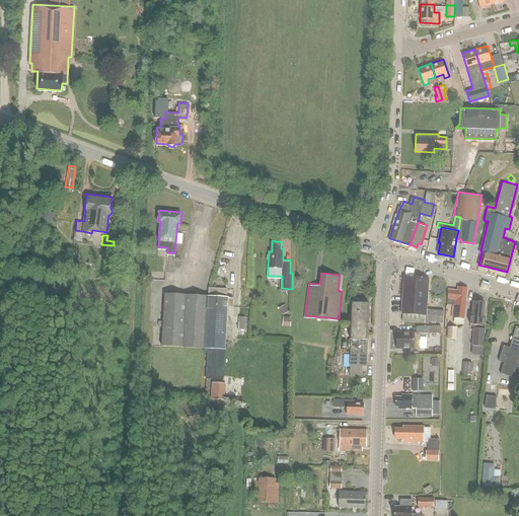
[(426,307),(428,276),(404,275),(401,312),(402,312),(402,319),(424,321),(424,319),(443,321),(444,309),(426,307)]
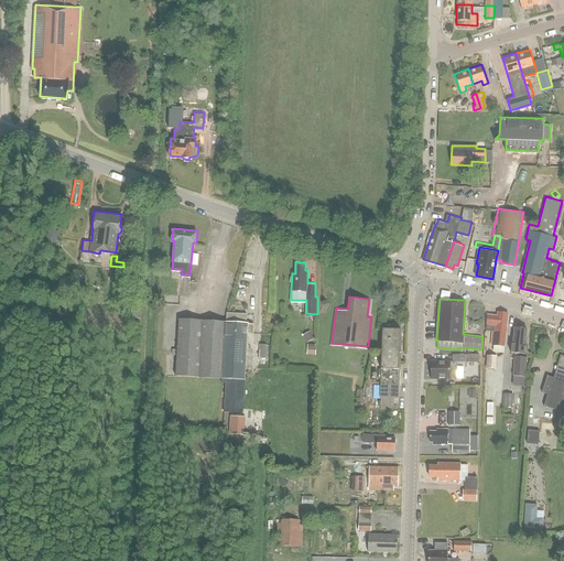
[(503,352),(508,311),(498,310),(497,314),(495,313),(491,343),(494,344),(494,351),(503,352)]
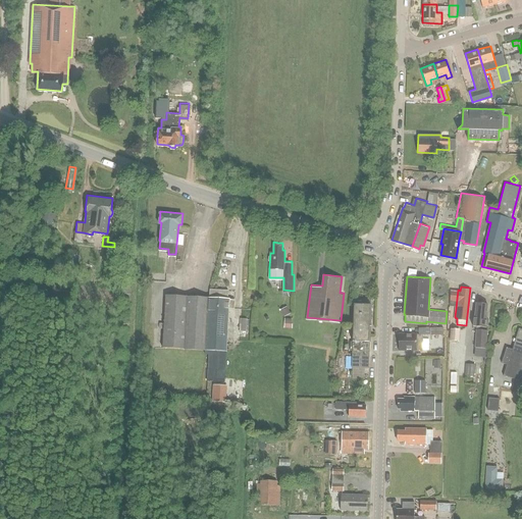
[(212,367),(225,368),(228,306),(233,307),(235,298),(227,298),(228,289),(210,288),(209,297),(207,296),(204,348),(213,349),(212,367)]
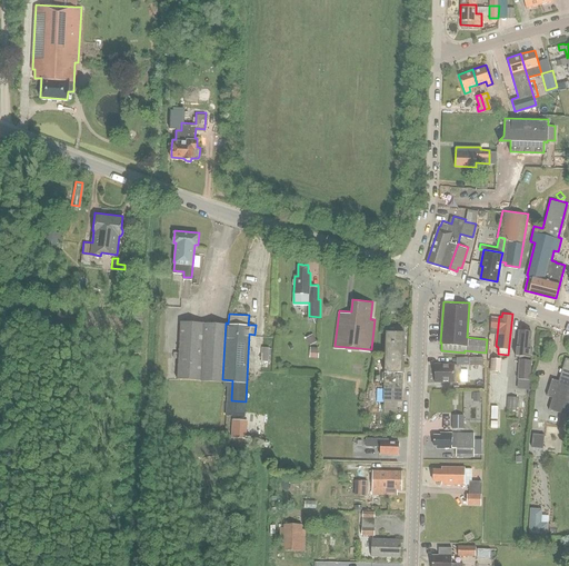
[(173,350),(173,356),(178,356),(177,377),(222,379),(226,323),(180,320),(179,350),(173,350)]
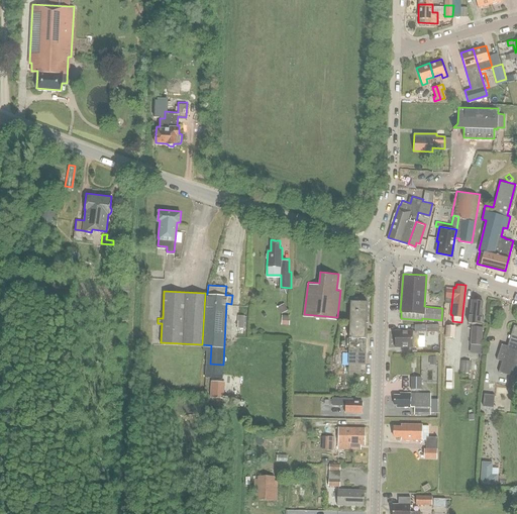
[(469,321),(483,322),(484,315),(481,314),(483,299),(472,298),(470,313),(469,313),(469,321)]
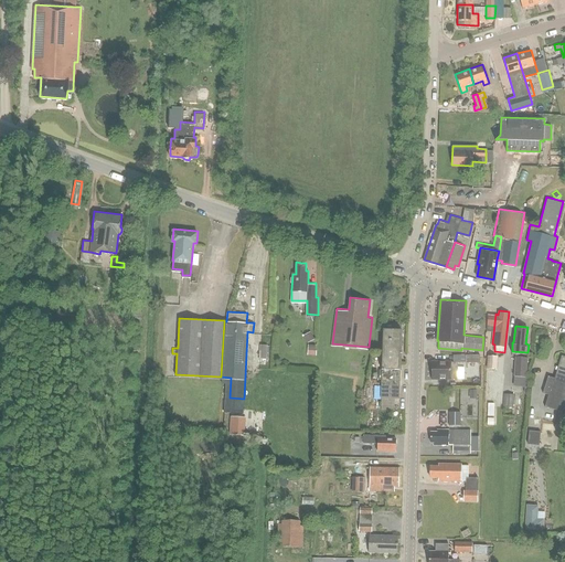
[(383,327),(381,396),(400,396),(402,328),(383,327)]
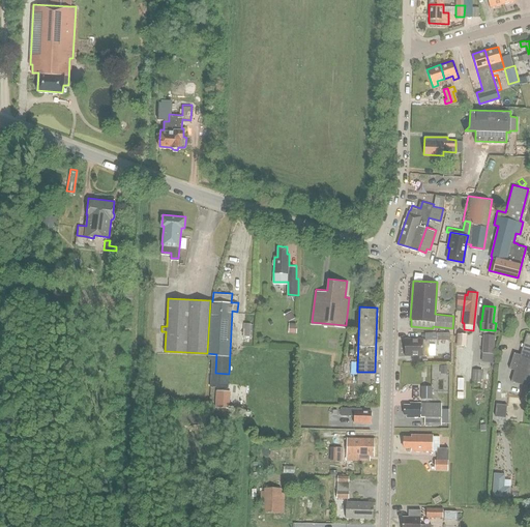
[(295,316),(291,310),(285,313),(289,320),(295,316)]
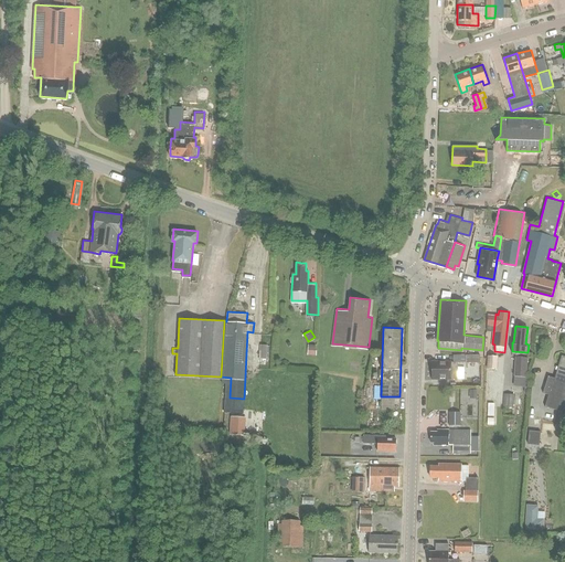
[(564,354),(561,353),(554,377),(547,374),(543,391),(548,393),(545,404),(563,410),(564,401),(564,354)]
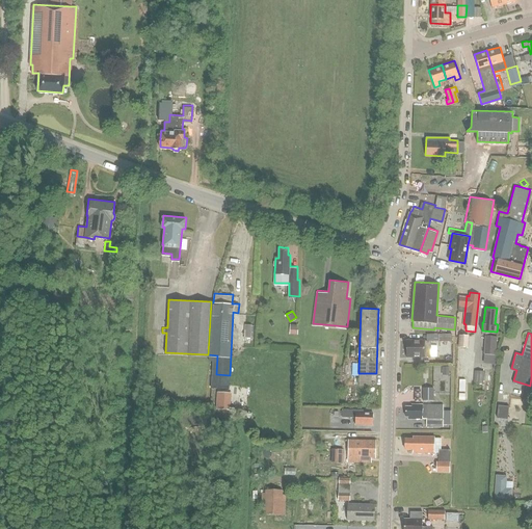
[(458,345),(468,346),(468,334),(459,334),(458,345)]
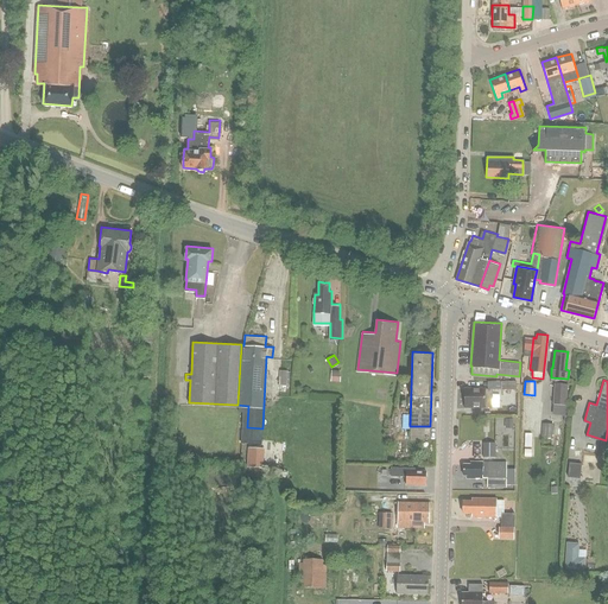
[(565,404),(568,382),(555,381),(553,402),(565,404)]
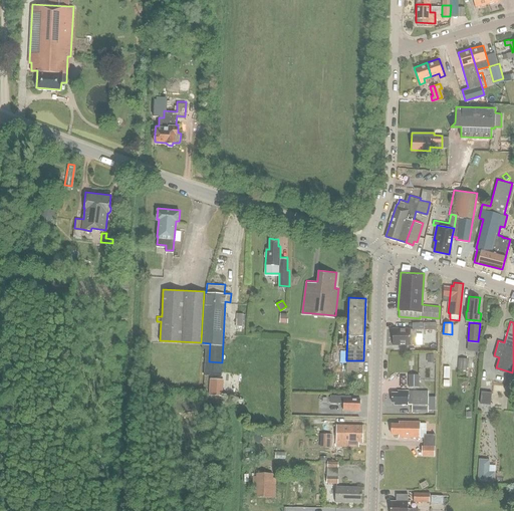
[(411,327),(393,326),(393,343),(410,343),(416,343),(416,327),(411,327)]
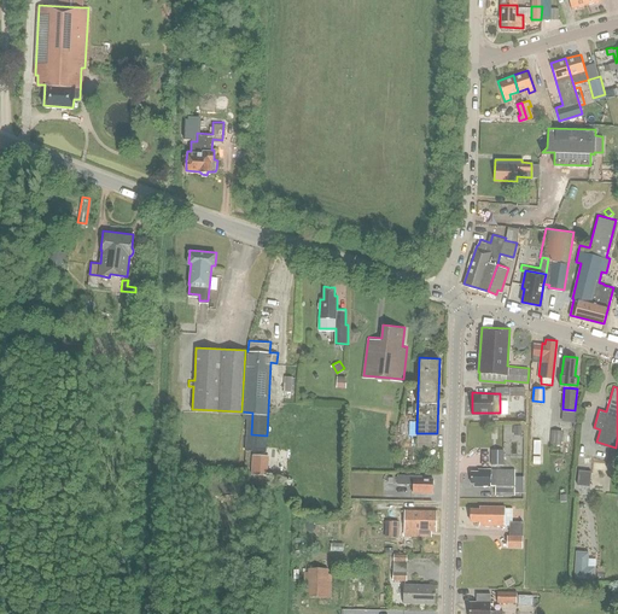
[(561,443),(561,428),(552,428),(551,443),(561,443)]
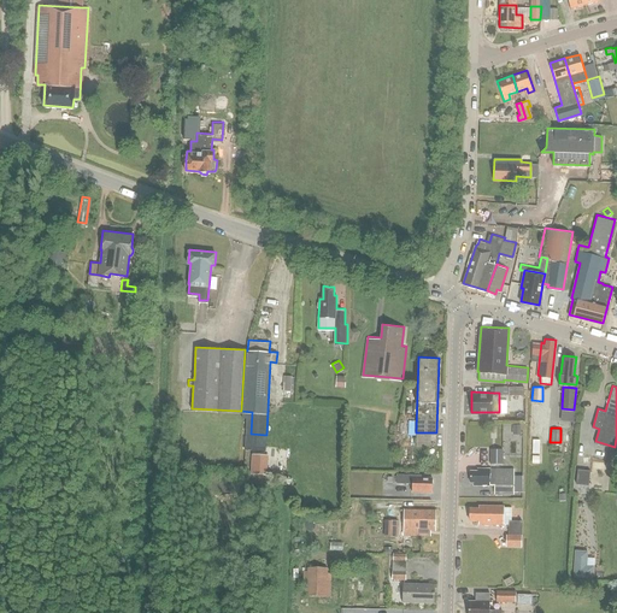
[(503,447),(491,447),(491,461),(503,461),(503,447)]
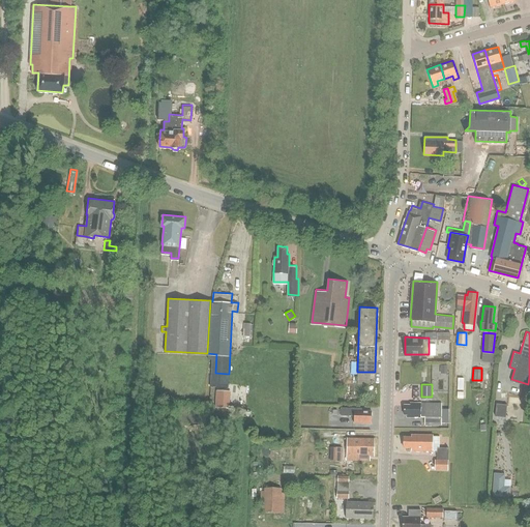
[(216,388),(216,405),(230,405),(230,388),(216,388)]
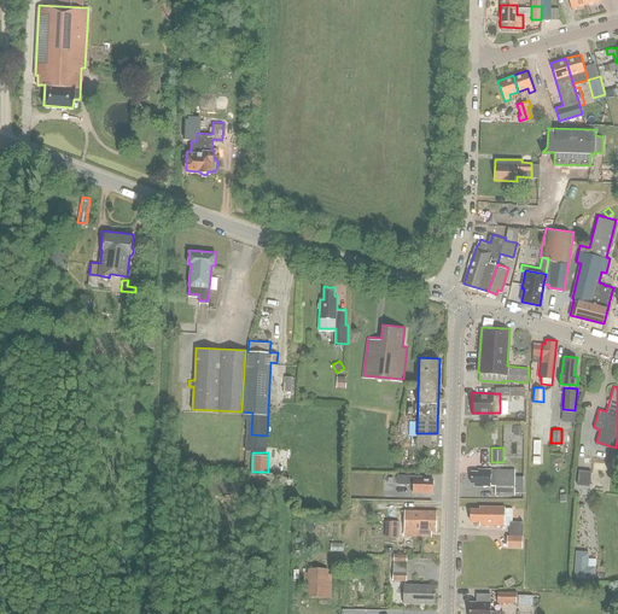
[(495,484),(495,492),(514,493),(514,468),(478,467),(478,471),(471,471),(471,481),(477,481),(477,484),(495,484)]
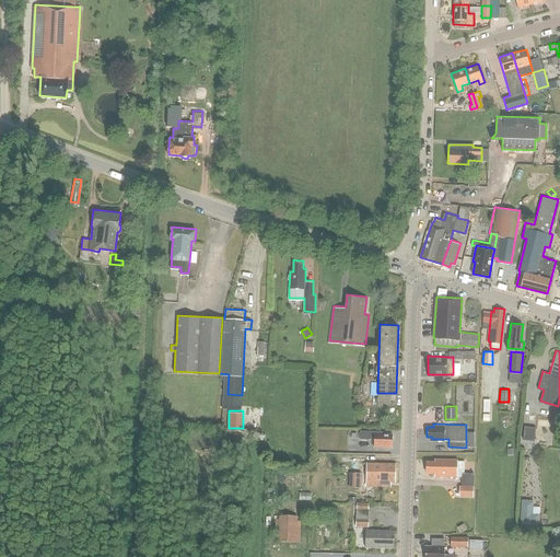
[(536,426),(524,425),(523,438),(534,439),(536,426)]
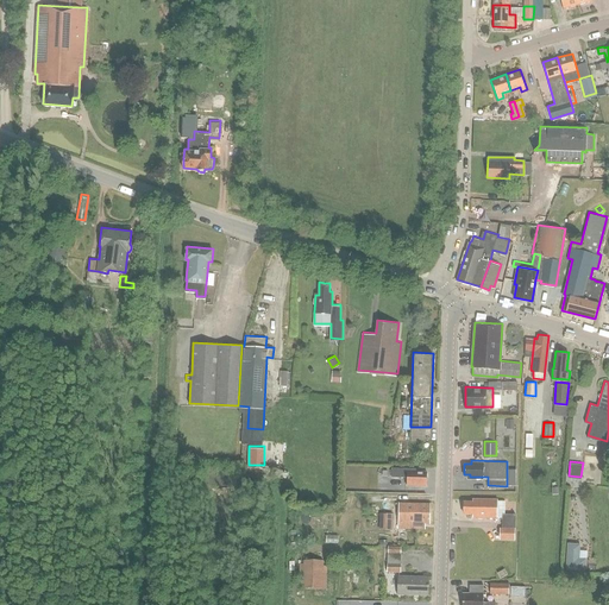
[(390,473),(407,473),(407,484),(426,484),(427,470),(418,470),(418,467),(408,466),(408,465),(390,464),(390,473)]
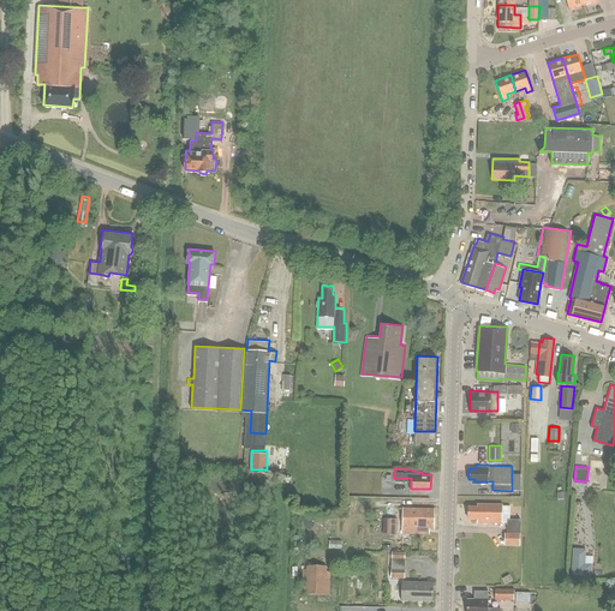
[(508,516),(508,504),(502,503),(477,502),(477,505),(469,505),(469,516),(481,517),(479,520),(507,521),(507,532),(505,532),(505,543),(520,544),(521,517),(508,516)]
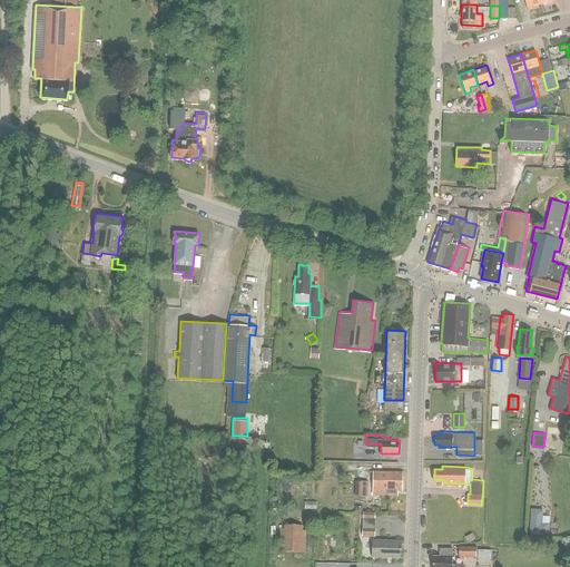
[(397,489),(402,489),(402,470),(373,469),(372,492),(397,494),(397,489)]
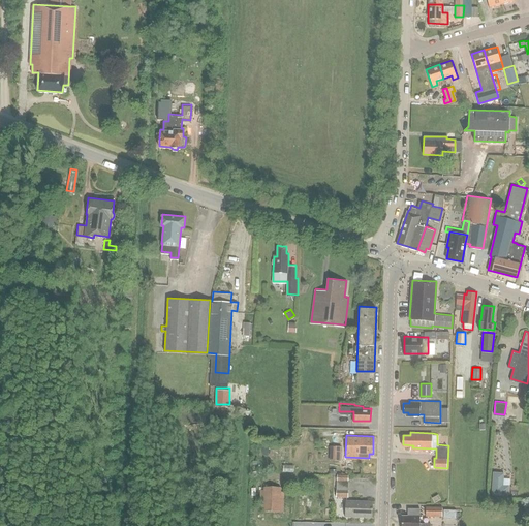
[(330,444),(330,453),(335,453),(335,459),(341,459),(340,444),(330,444)]
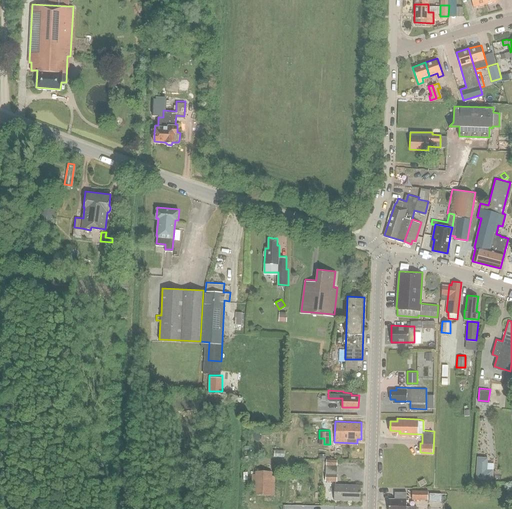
[(477,455),(476,477),(492,478),(492,469),(486,468),(487,456),(477,455)]
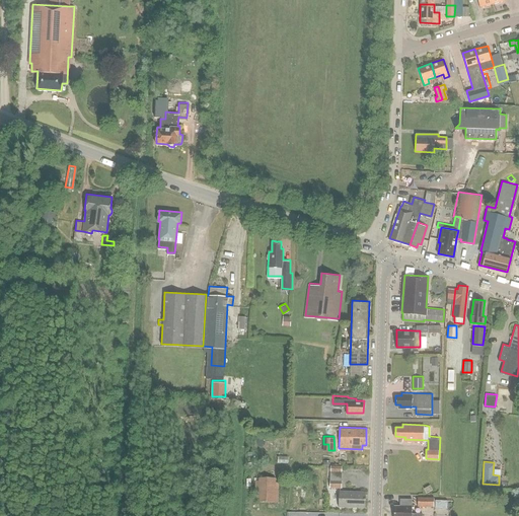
[(342,478),(342,469),(330,469),(330,478),(342,478)]
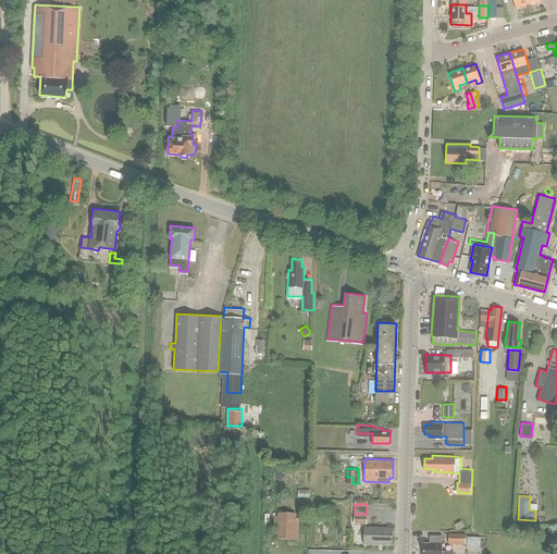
[(274,514),(273,537),(299,537),(299,516),(296,515),(296,512),(277,511),(277,514),(274,514)]
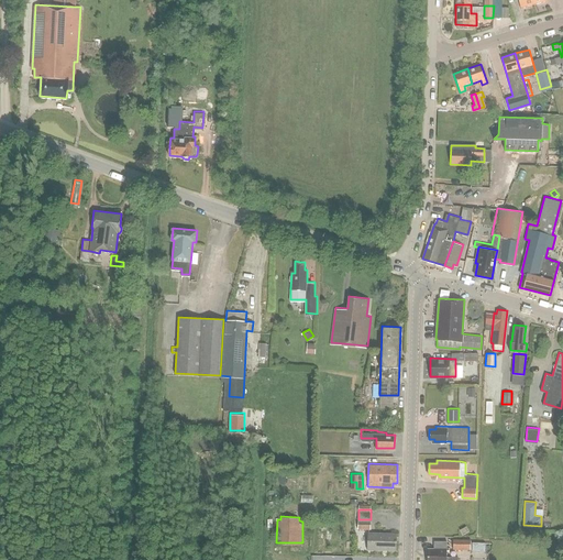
[(367,548),(396,549),(397,531),(368,531),(367,548)]
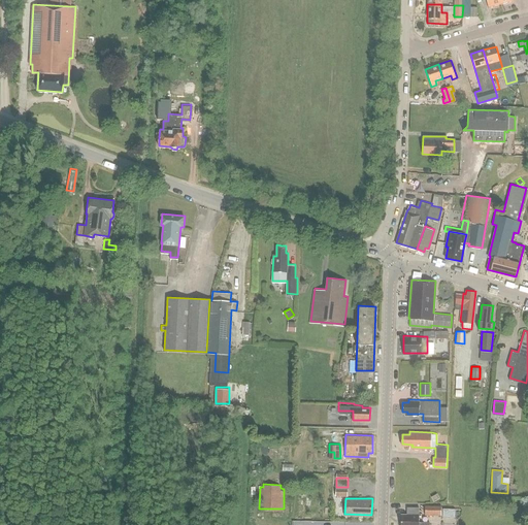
[(425,514),(441,514),(441,505),(425,504),(425,514)]
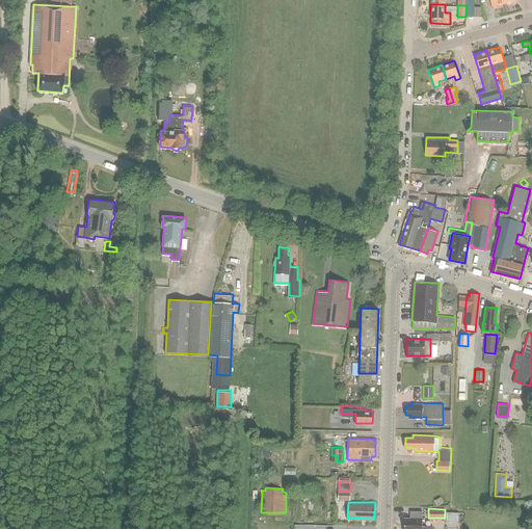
[(422,509),(409,509),(409,517),(404,517),(403,528),(432,528),(432,525),(422,525),(422,509)]
